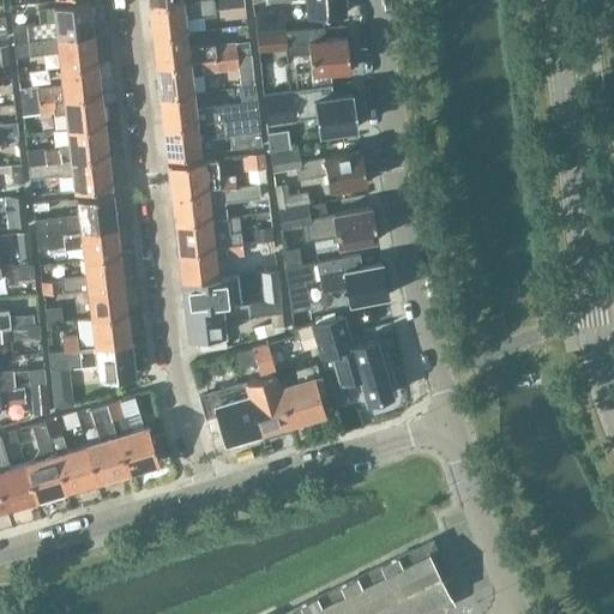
[(181,0),(148,4),(151,35),(185,31),(184,17),(214,14),(214,8),(212,0),(181,0)]
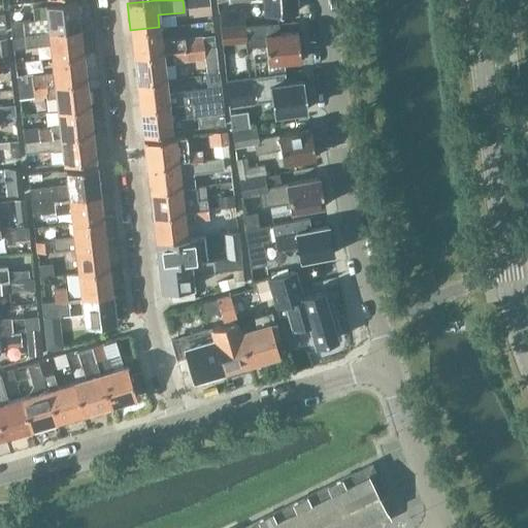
[(296,10),(295,0),(262,0),(263,12),(296,10)]
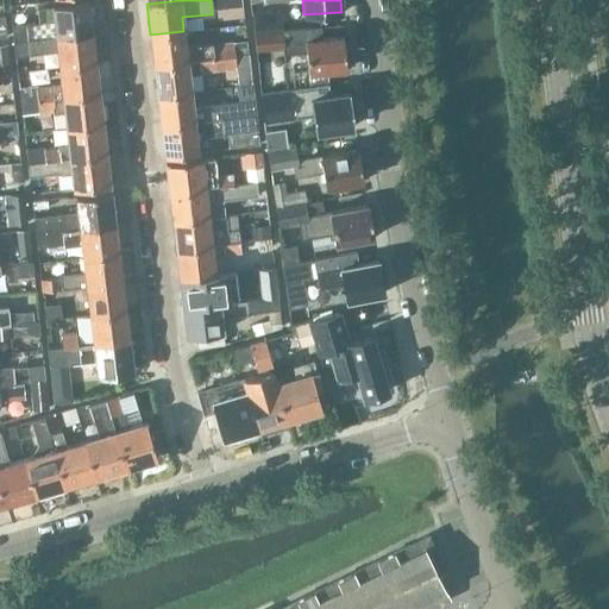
[(13,41),(92,31),(88,1),(37,7),(38,22),(11,25),(13,41)]
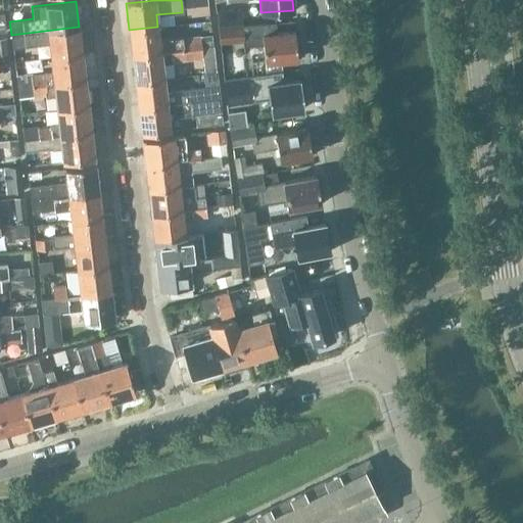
[(242,25),(241,8),(217,10),(218,27),(242,25)]
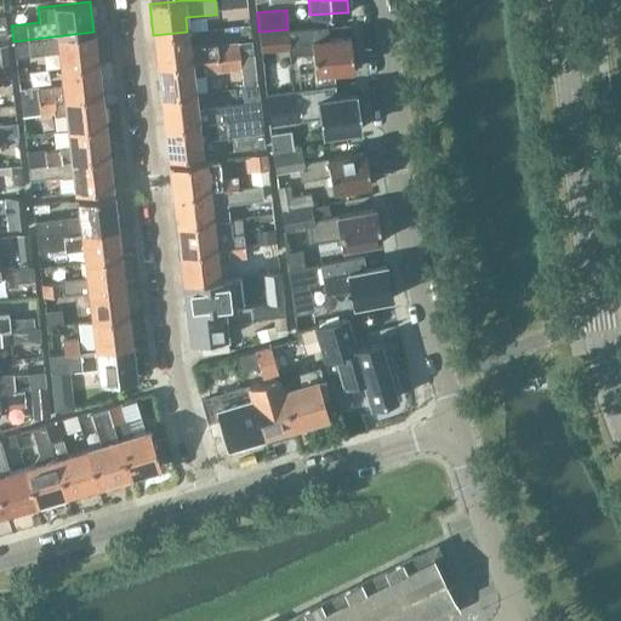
[(314,73),(352,70),(349,36),(328,39),(326,26),(288,29),(258,32),(260,51),(288,49),(289,55),(312,52),(314,73)]
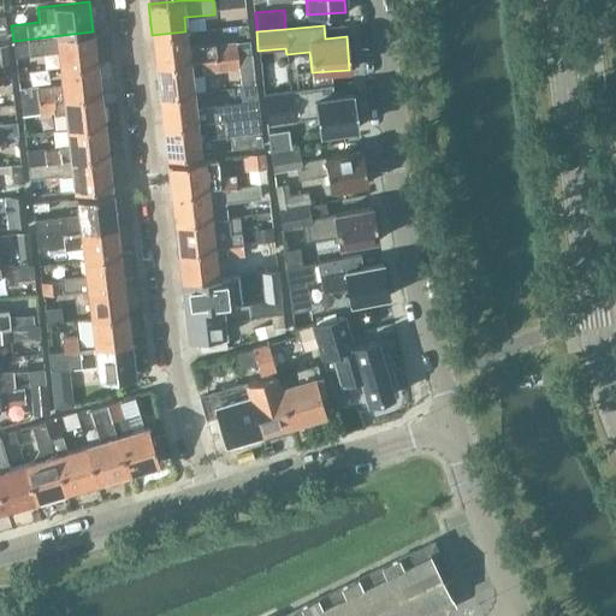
[(93,31),(13,41),(15,57),(58,52),(59,67),(96,63),(93,31)]
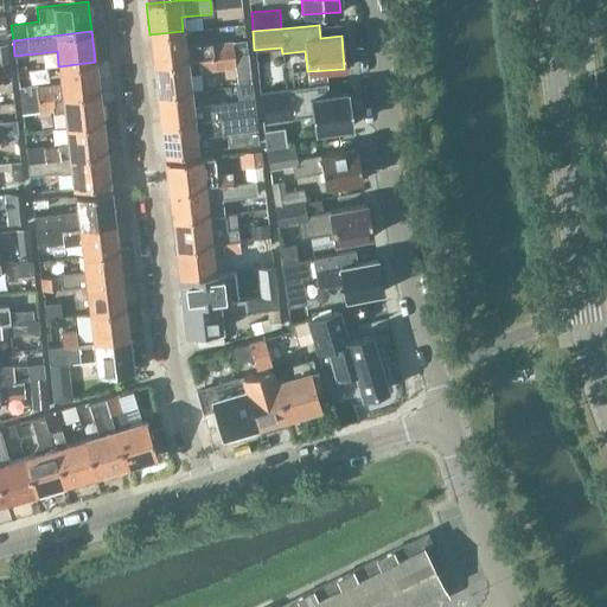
[(185,46),(183,31),(149,34),(153,64),(212,57),(234,55),(247,53),(246,40),(211,43),(185,46)]
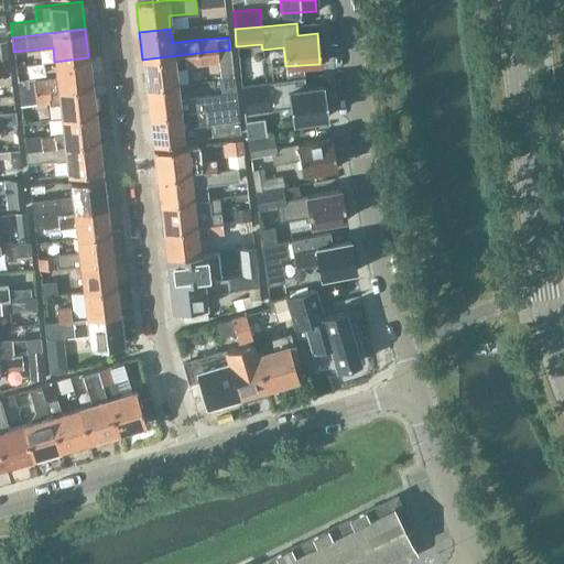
[(0,68),(10,68),(7,40),(0,40),(0,68)]
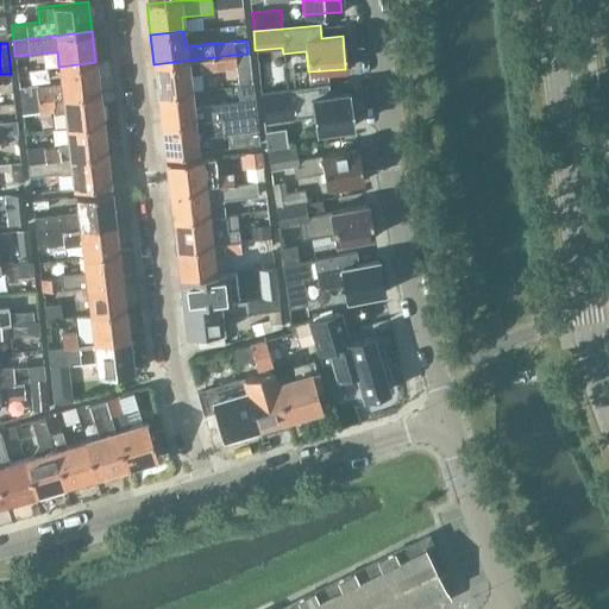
[(213,57),(154,64),(157,95),(190,92),(190,89),(188,74),(201,73),(200,71),(214,70),(233,68),(237,68),(234,55),(213,57)]
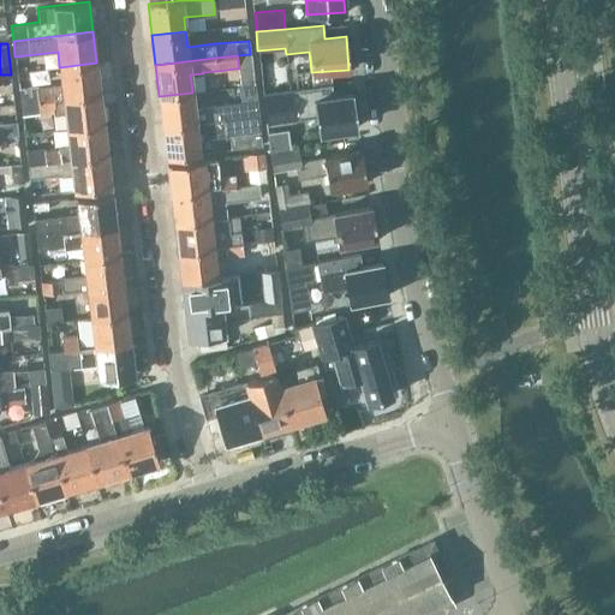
[(96,63),(59,67),(61,83),(49,85),(49,87),(36,88),(36,85),(18,88),(21,102),(100,94),(96,63)]
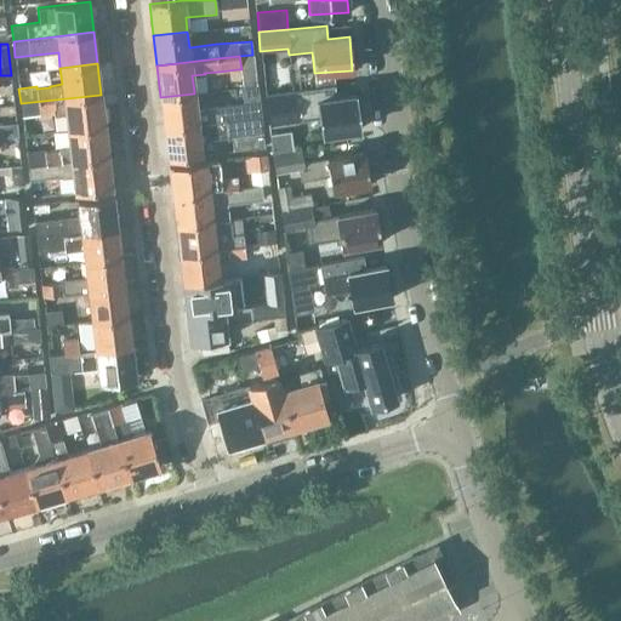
[(11,75),(0,75),(0,87),(12,87),(11,75)]
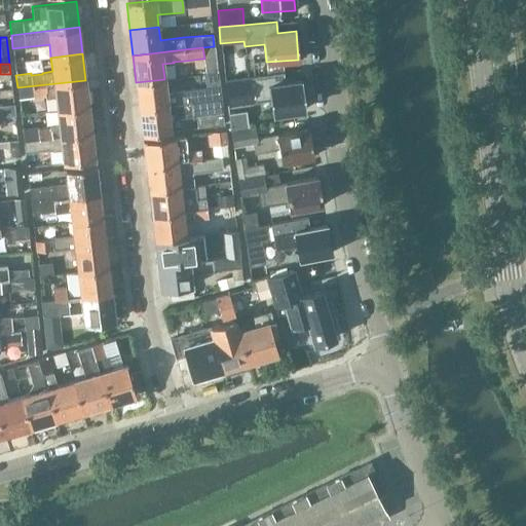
[(205,86),(219,85),(218,81),(217,72),(205,73),(203,73),(205,86)]
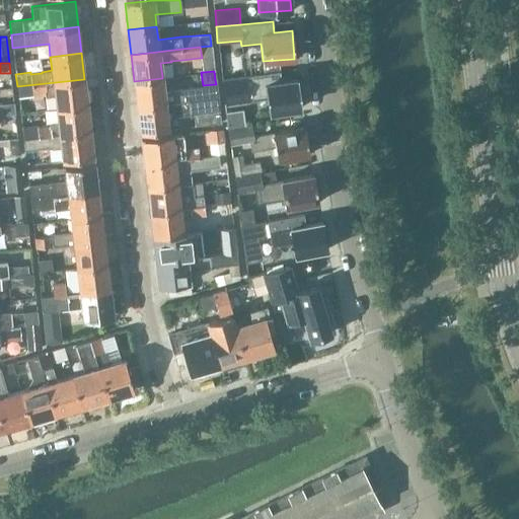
[(222,79),(225,103),(267,97),(269,110),(301,106),(297,78),(281,80),(280,71),(264,73),(222,79)]
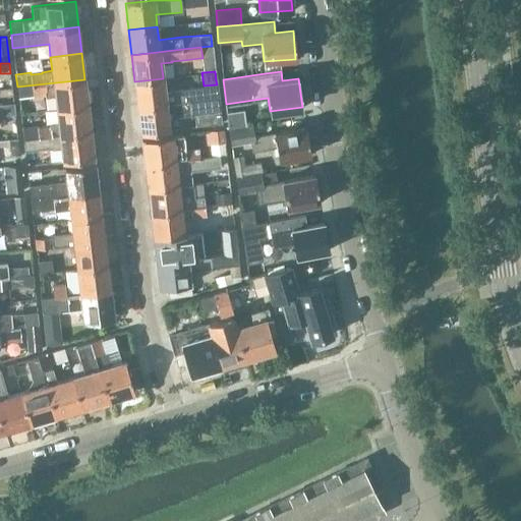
[(163,78),(134,81),(137,107),(219,98),(217,85),(165,92),(163,78)]
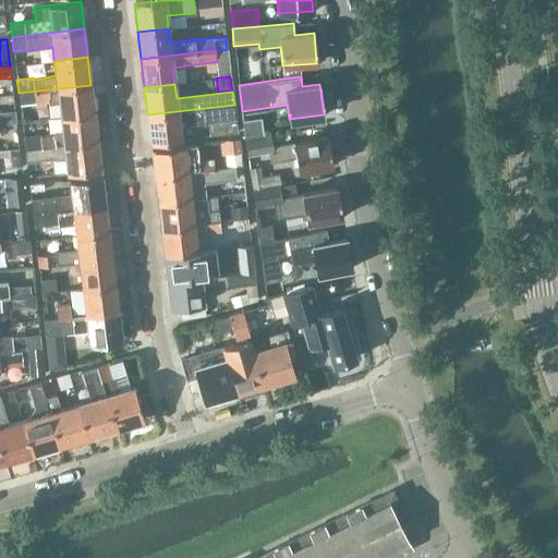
[(94,113),(91,85),(19,93),(20,105),(48,101),(49,104),(59,102),(60,117),(94,113)]
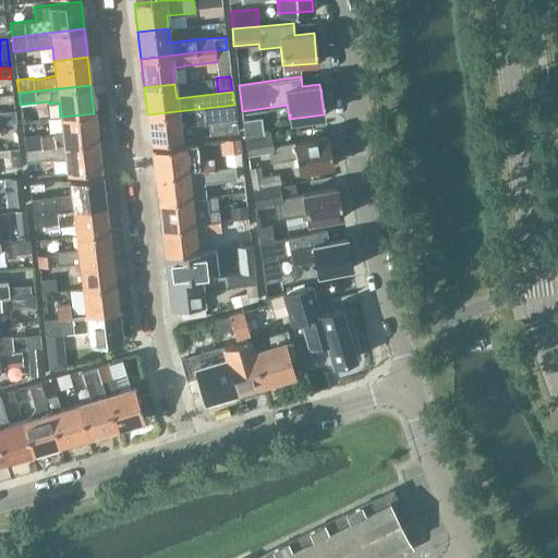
[(234,105),(147,114),(150,143),(181,140),(179,125),(223,121),(235,119),(234,105)]
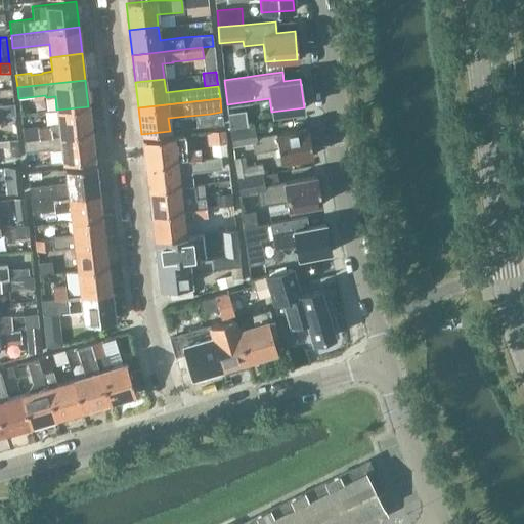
[(49,126),(37,127),(38,138),(91,132),(88,106),(56,110),(58,124),(49,125),(49,126)]
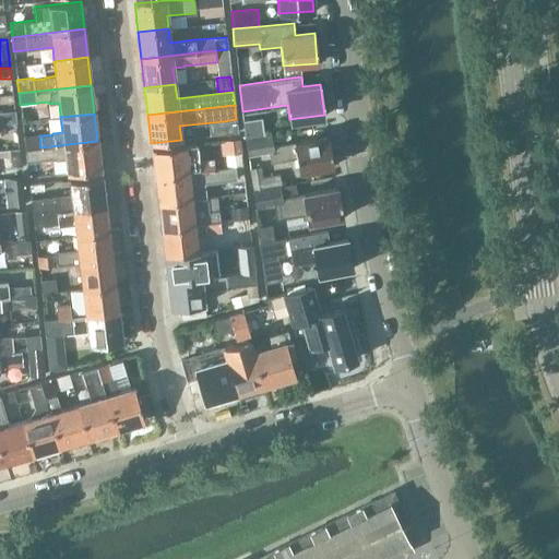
[(236,119),(224,121),(225,134),(232,133),(237,132),(236,119)]
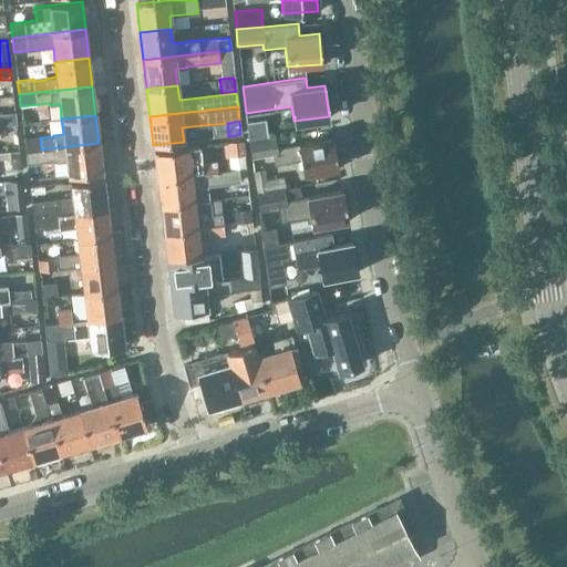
[(40,136),(23,137),(26,151),(41,150),(40,137),(40,136)]
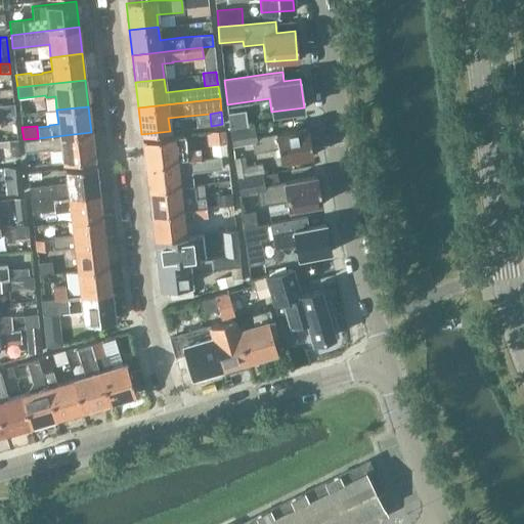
[(312,156),(307,128),(256,136),(254,126),(229,130),(231,145),(252,142),(253,151),(277,147),(279,161),(312,156)]
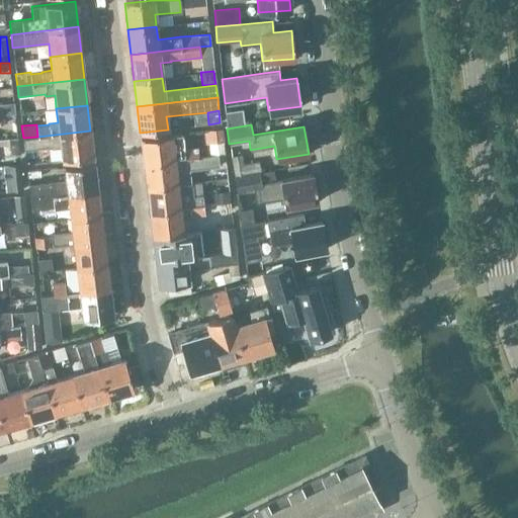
[(221,128),(205,131),(206,143),(208,143),(223,141),(221,128)]
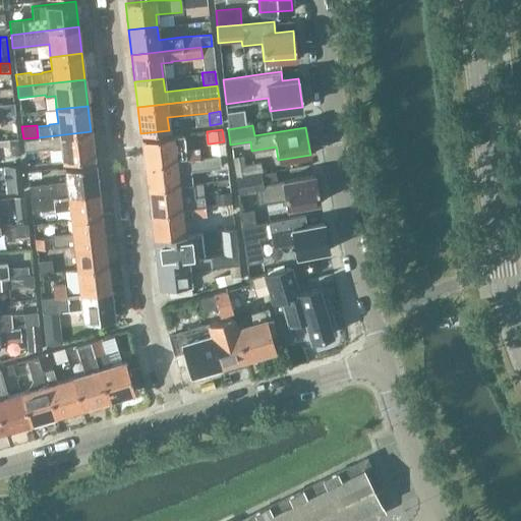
[(94,158),(91,131),(38,137),(23,138),(24,151),(51,148),(51,149),(61,148),(62,162),(94,158)]
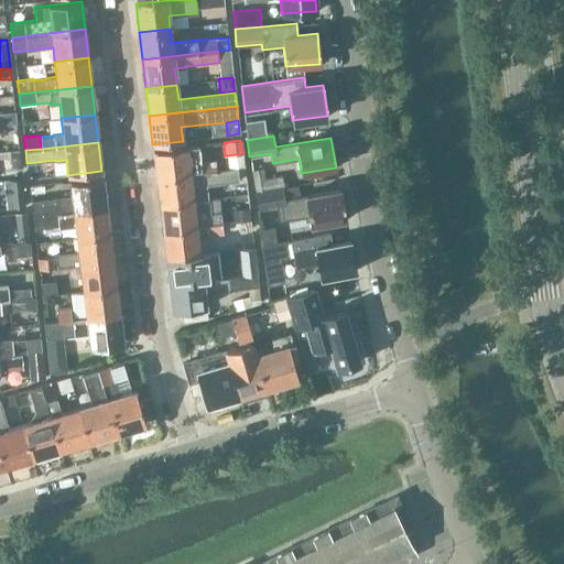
[(197,145),(152,151),(155,177),(199,172),(198,163),(197,145)]
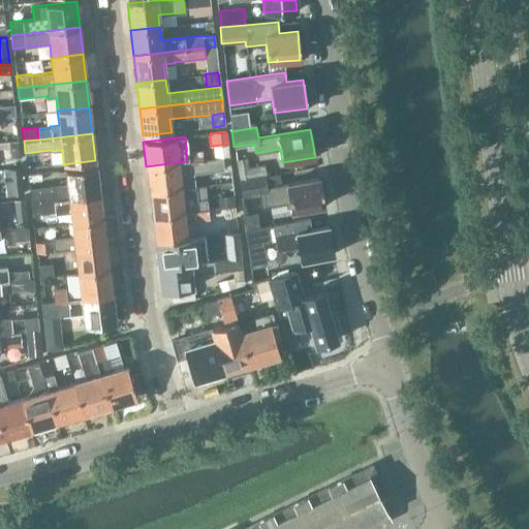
[(18,141),(8,142),(8,143),(9,148),(9,156),(20,158),(18,141)]
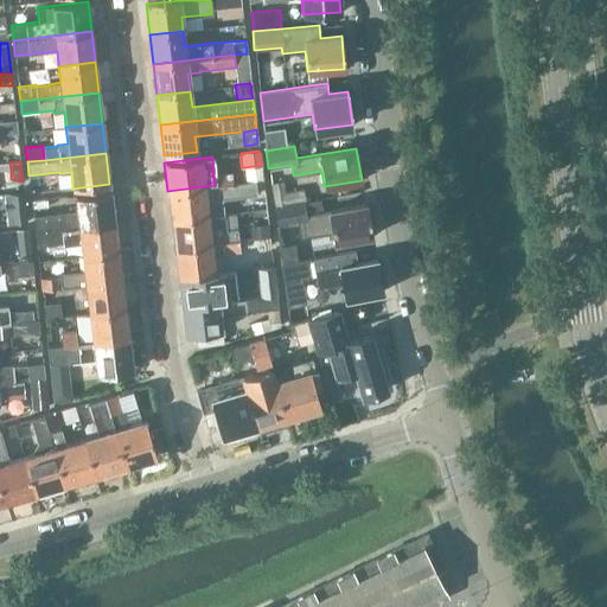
[(230,173),(213,176),(215,185),(231,184),(231,183),(230,173)]
